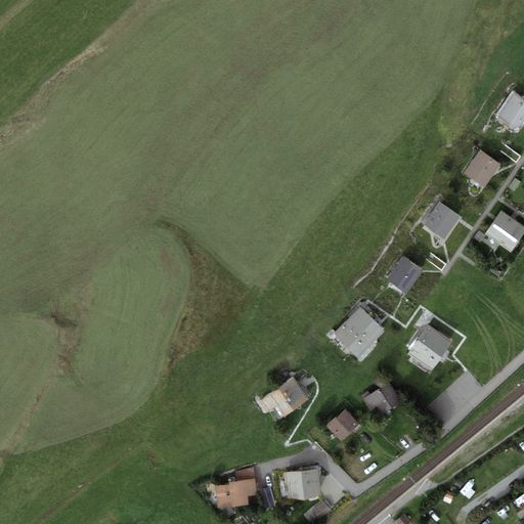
[(523,99),(515,93),(497,118),(517,131),(523,121),(523,99)]
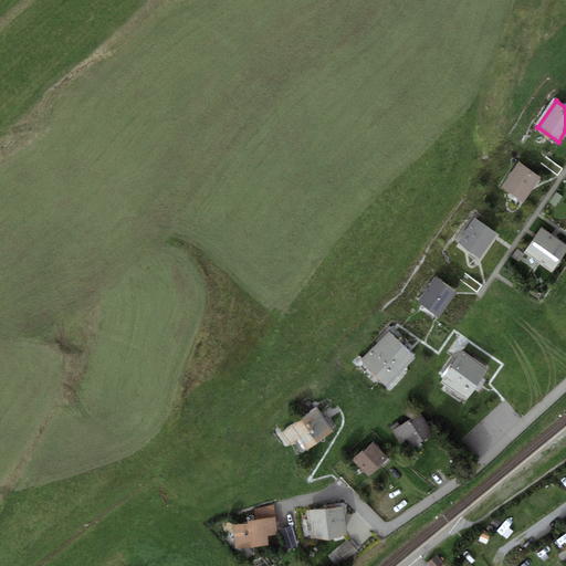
[(520,161),(501,187),(523,202),(541,177),(520,161)]
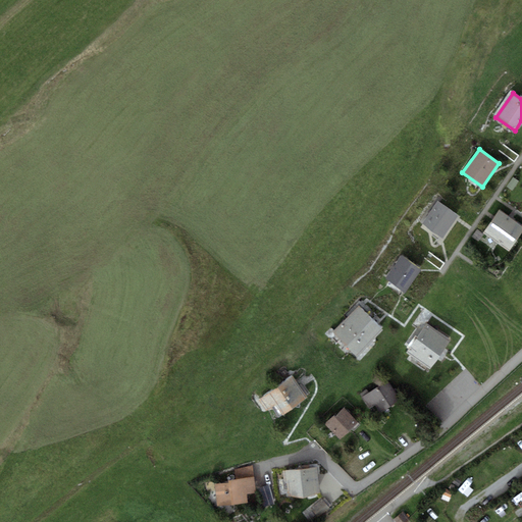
[(437,201),(422,223),(442,238),(458,215),(437,201)]
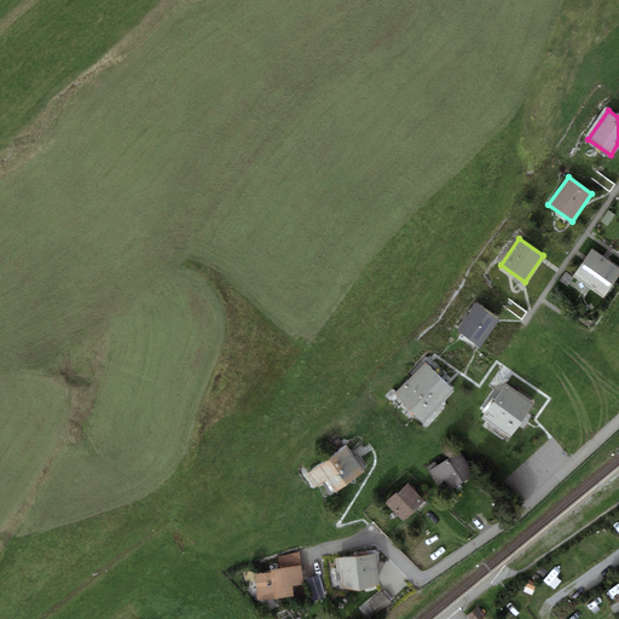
[(618,275),(618,266),(593,248),(573,276),(603,298),(618,275)]
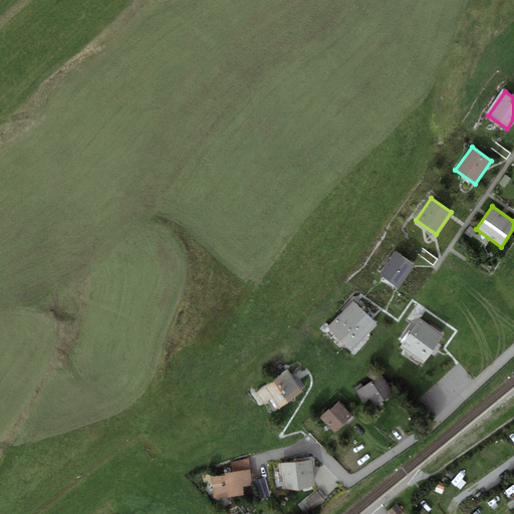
[(396,252),(379,274),(400,288),(415,265),(396,252)]
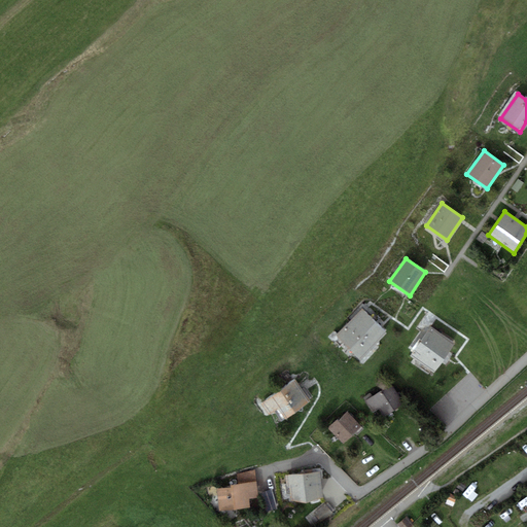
[(362,309),(337,336),(360,359),(387,332),(362,309)]
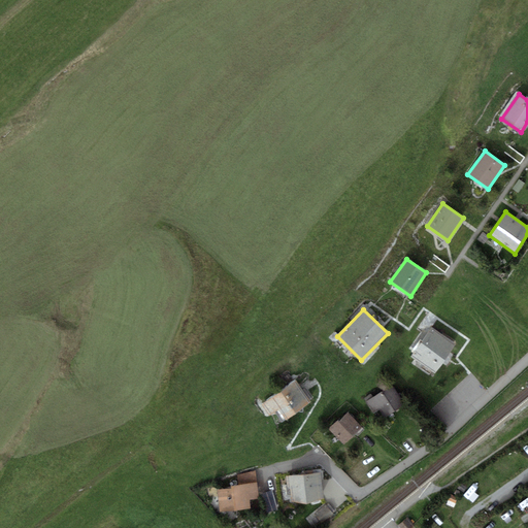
[(432,327),(411,356),(435,372),(456,343),(432,327)]
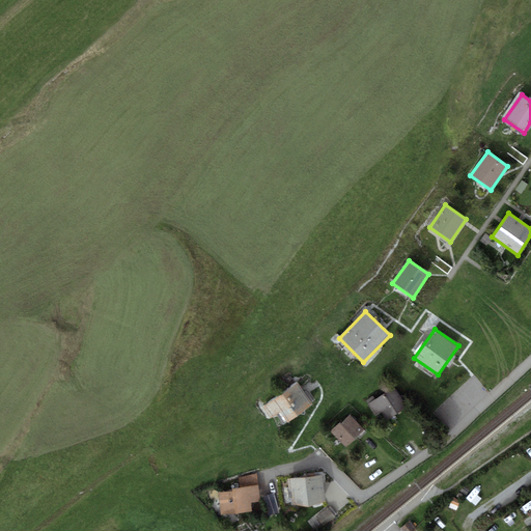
[(271,418),(280,412),(287,423),(313,404),(298,382),(262,407),(271,418)]
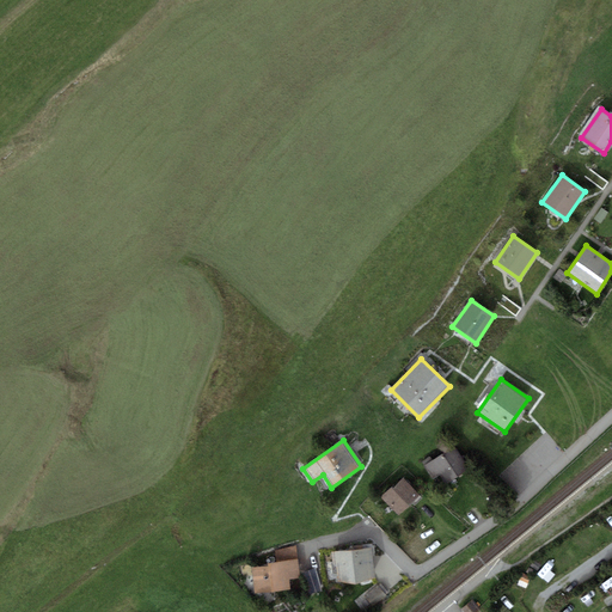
[(456,446),(423,465),(432,479),(440,475),(446,484),(470,469),(456,446)]
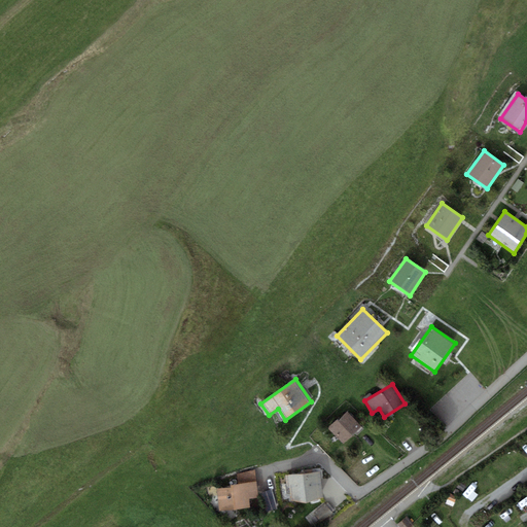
[(347,411),(328,428),(343,443),(361,426),(347,411)]
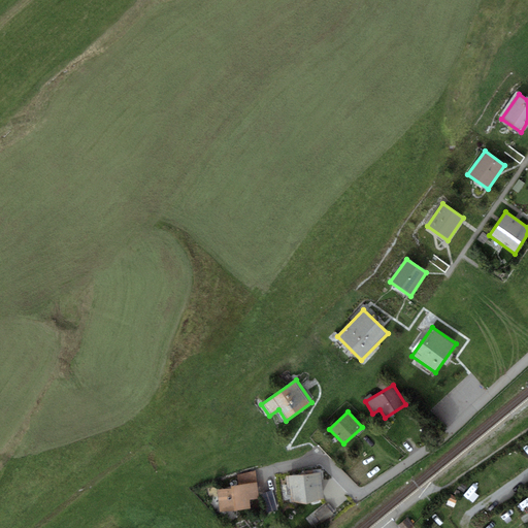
[(231,488),(217,490),(220,512),(252,508),(251,500),(260,498),(256,471),(237,474),(238,485),(231,486),(231,488)]
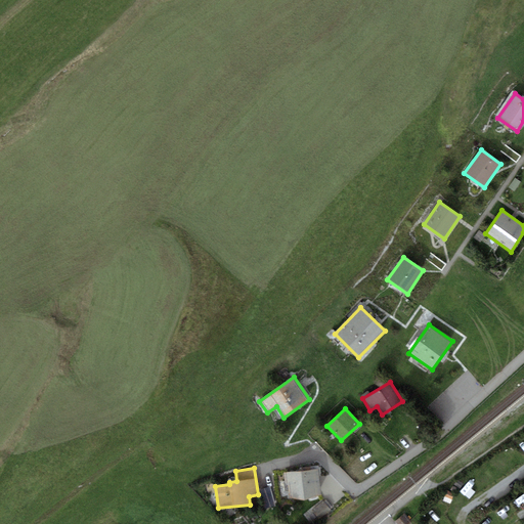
[(319,469),(284,472),(286,484),(289,484),(290,496),(305,499),(321,494),(319,469)]
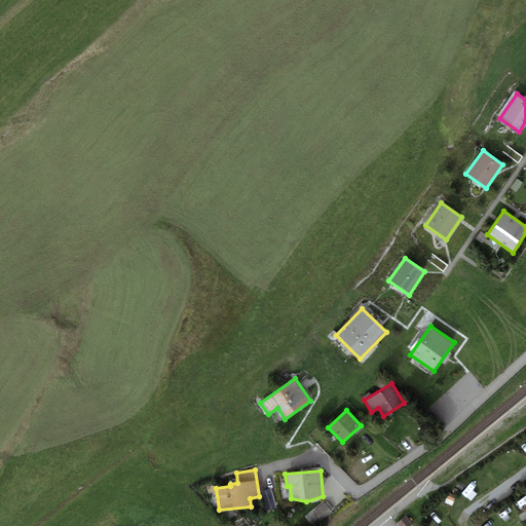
[(410,525),(413,523),(406,515),(396,524),(397,525),(410,525)]
